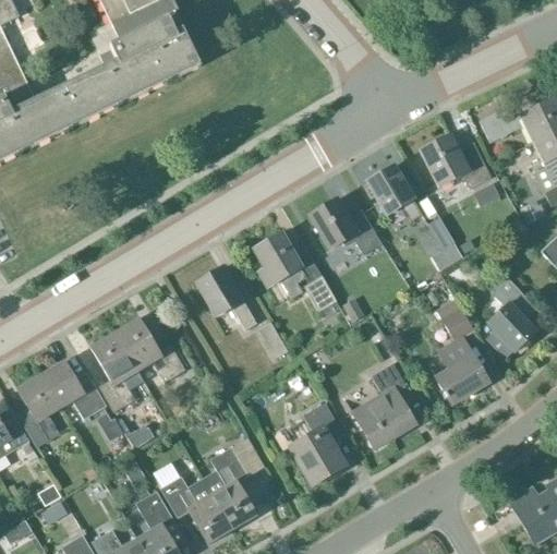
[(0,0),(0,164),(203,67),(183,27),(178,29),(170,15),(177,12),(170,0),(0,0)]
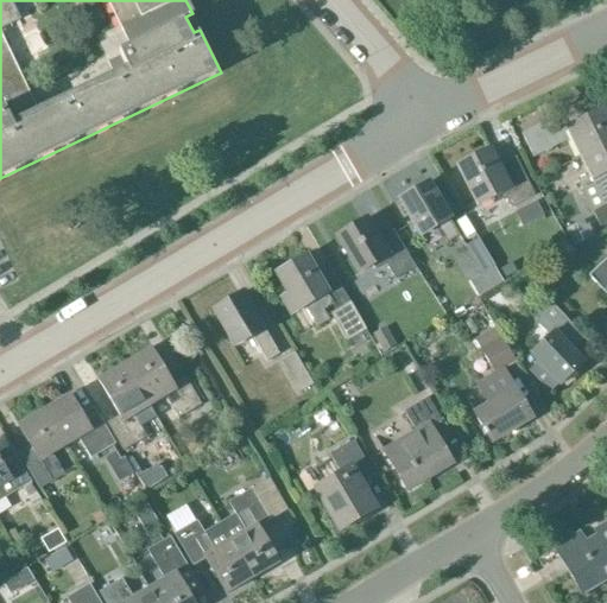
[(606,105),(560,128),(552,115),(523,129),(535,154),(573,135),(582,153),(606,141),(606,105)]
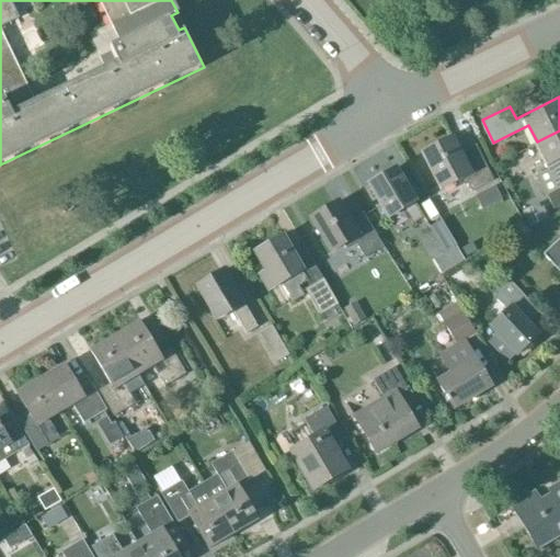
[(559,131),(537,141),(545,158),(535,163),(548,191),(559,185),(559,131)]
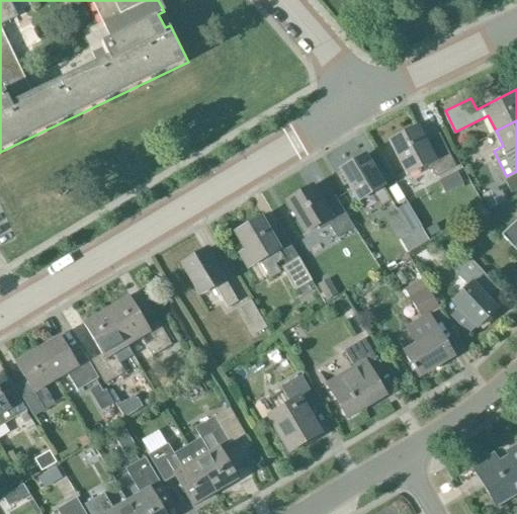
[(418,124),(391,138),(408,171),(428,160),(434,172),(453,163),(441,139),(428,145),(418,124)]
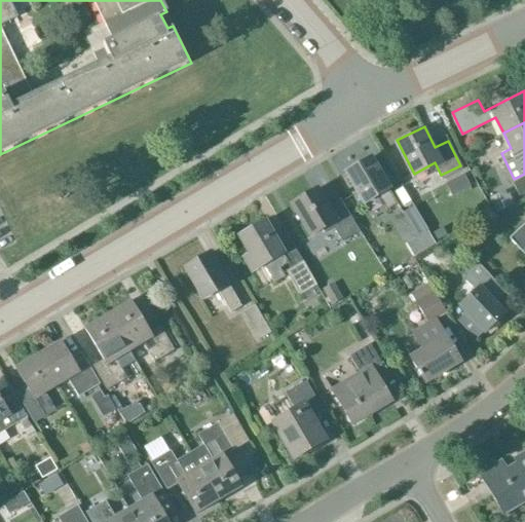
[(372,155),(346,170),(365,201),(379,193),(387,207),(398,201),(389,187),(390,186),(372,155)]
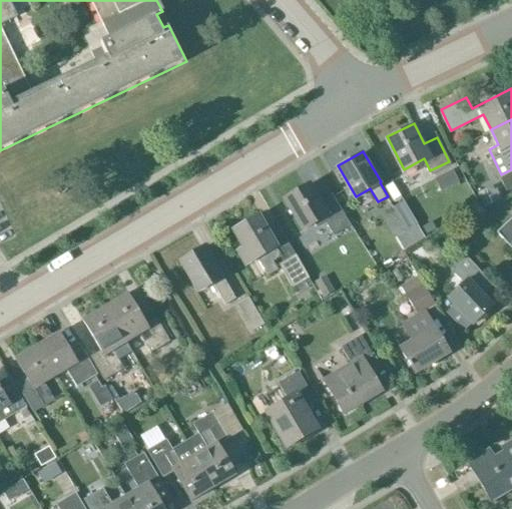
[(456,171),(439,180),(443,190),(461,181),(456,171)]
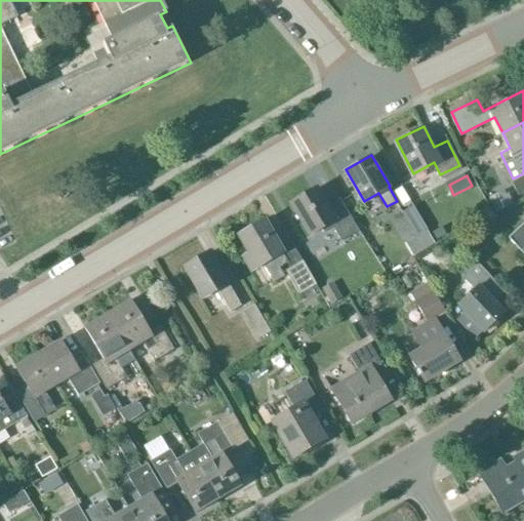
[(318,186),(292,201),(311,232),(322,225),(324,229),(333,224),(341,237),(358,228),(340,198),(329,205),(318,186)]
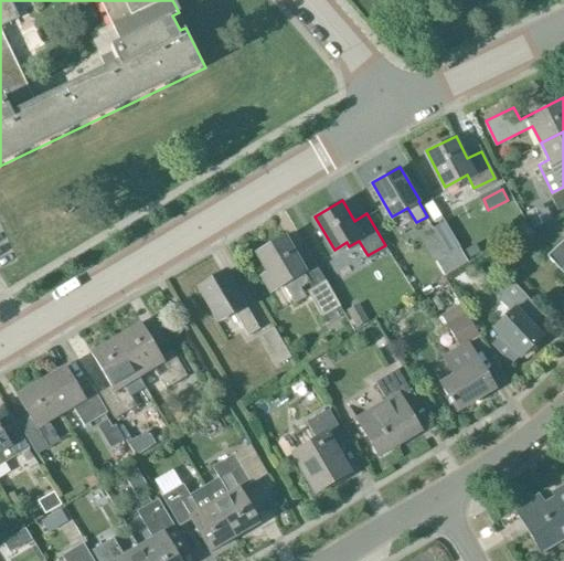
[(535,225),(552,219),(544,201),(528,209),(535,225)]
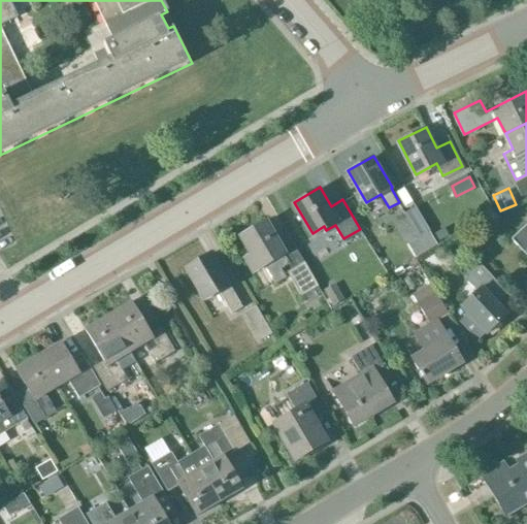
[(417,204),(403,213),(418,236),(431,228),(417,204)]
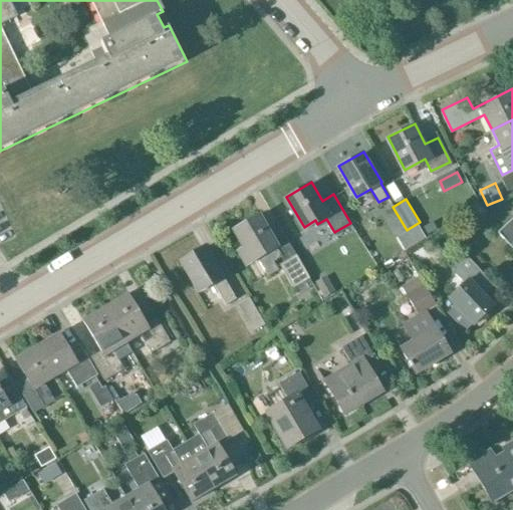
[(260,213),(234,228),(244,245),(238,249),(246,263),(258,256),(269,273),(279,267),(274,258),(281,254),(276,246),(278,245),(260,213)]
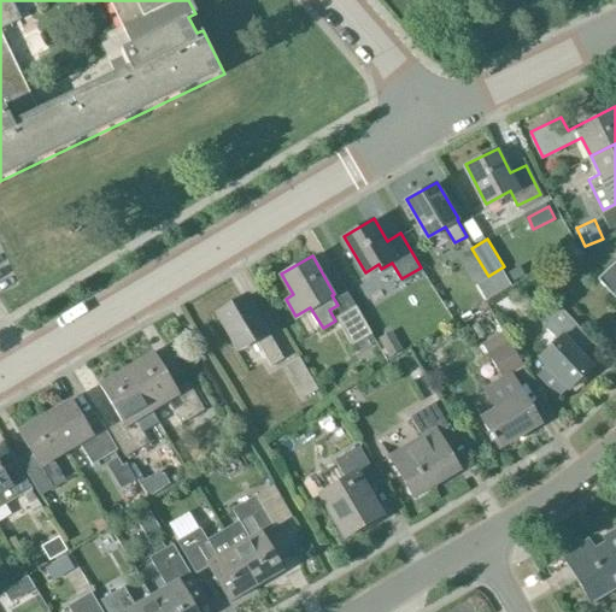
[(615,259),(598,277),(615,296),(615,259)]
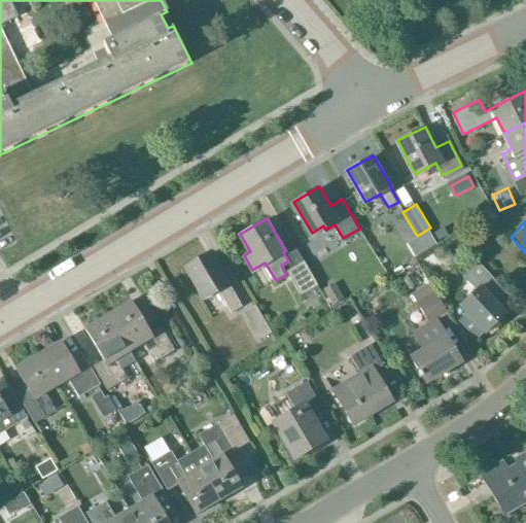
[(212,251),(185,267),(204,298),(219,289),(232,310),(243,304),(212,251)]
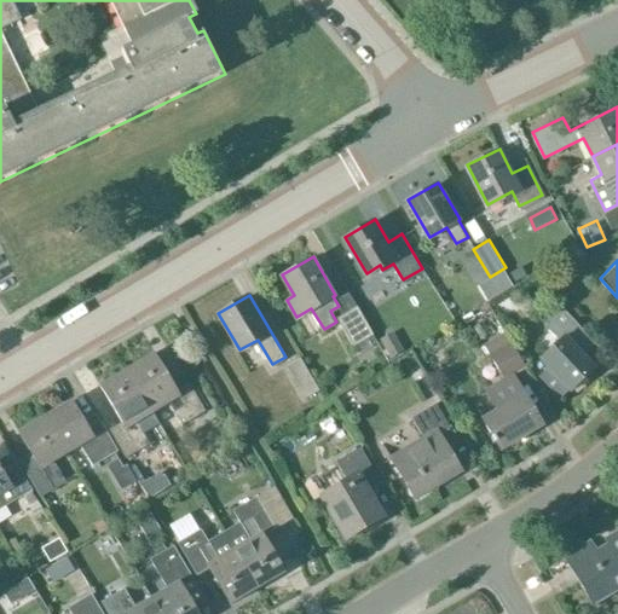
[(354,345),(375,332),(358,303),(338,317),(354,345)]
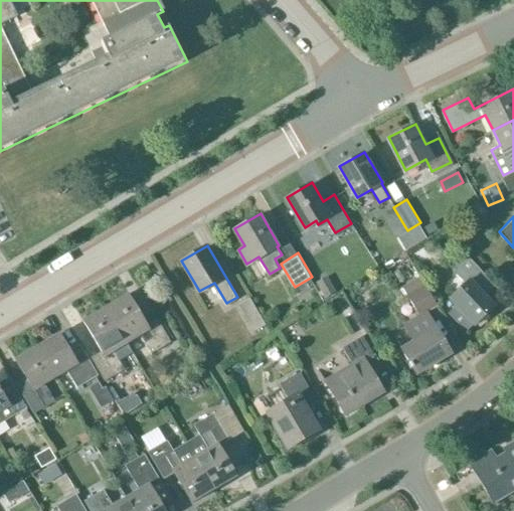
[(451,298),(458,305),(451,312),(467,329),(474,323),(475,324),(496,305),(476,283),(485,275),(468,257),(454,270),(467,283),(451,298)]
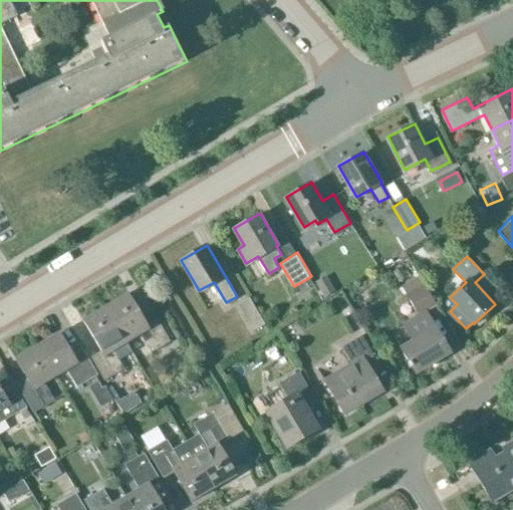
[(327,273),(315,280),(324,296),(336,289),(327,273)]
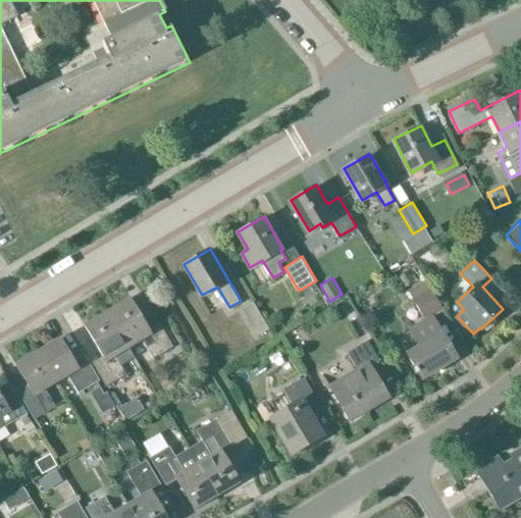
[(419,344),(407,351),(422,377),(458,356),(432,314),(444,307),(426,277),(408,288),(425,317),(409,326),(419,344)]
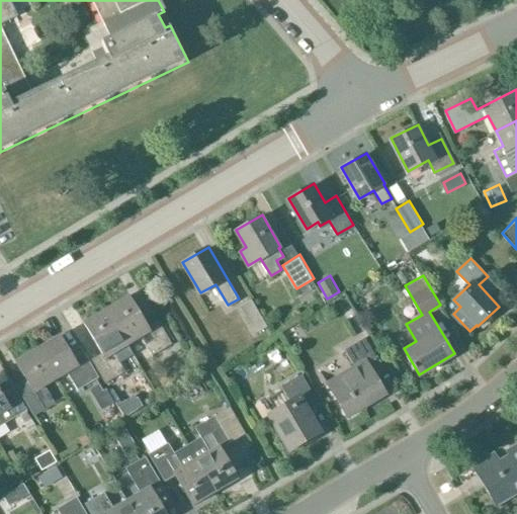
[(128,293),(106,307),(128,343),(141,336),(152,355),(172,343),(157,319),(148,325),(128,293)]
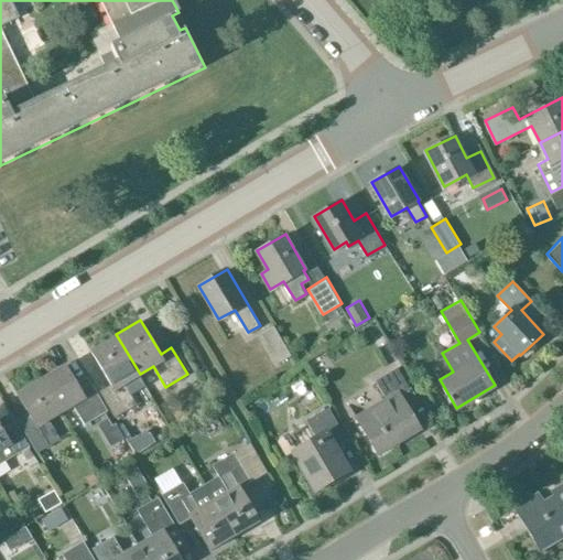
[(292,353),(274,324),(261,331),(280,361),(292,353)]
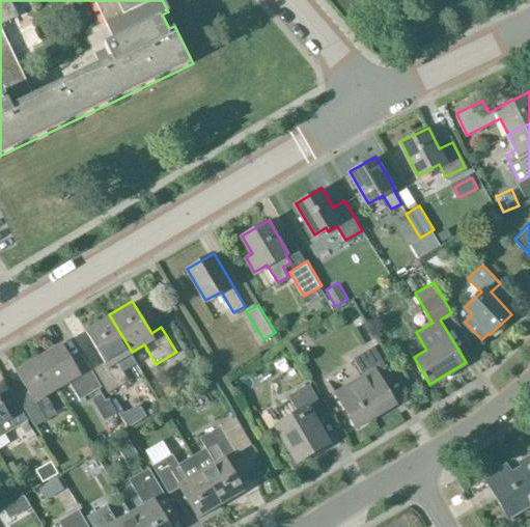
[(116,361),(132,352),(109,314),(86,329),(105,360),(93,367),(108,392),(129,381),(116,361)]
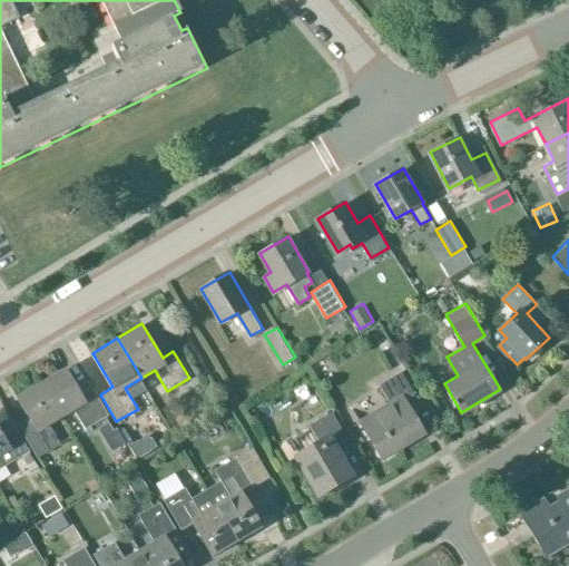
[(67,368),(42,382),(62,416),(74,409),(84,427),(107,413),(94,391),(84,397),(67,368)]
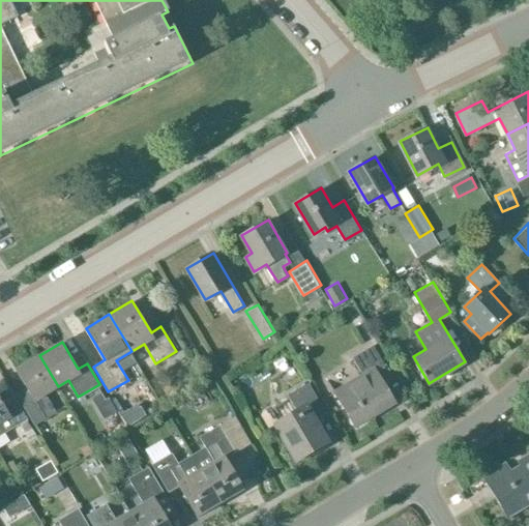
[(335,390),(356,426),(395,403),(379,374),(389,368),(375,343),(352,355),(363,374),(335,390)]
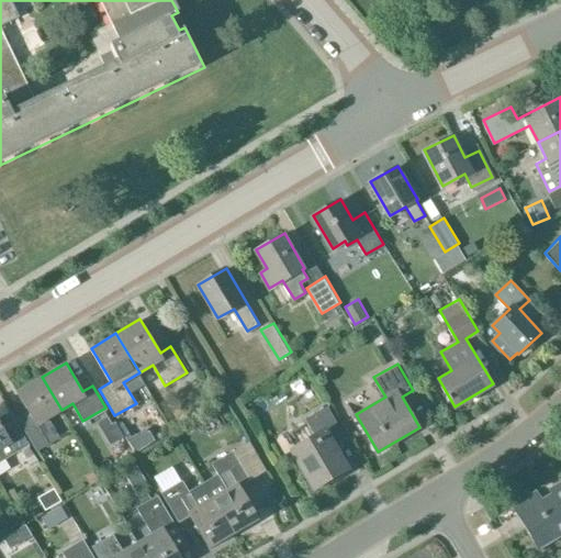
[(42,377),(18,391),(35,420),(23,426),(36,448),(58,435),(48,417),(62,410),(42,377)]
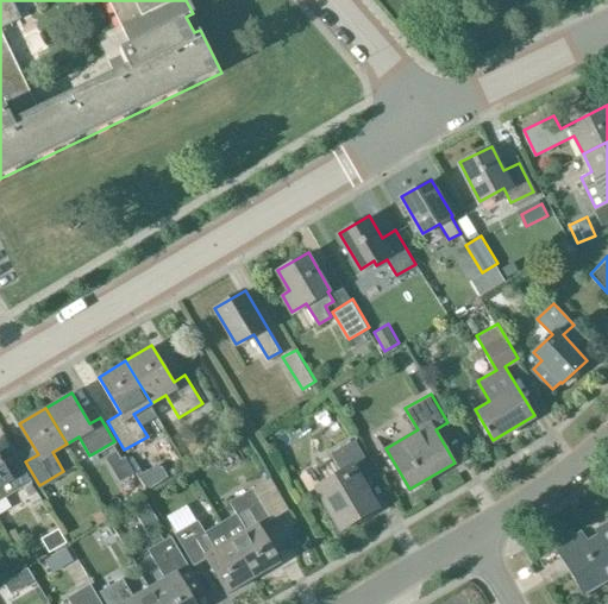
[(342,529),(378,508),(363,480),(376,473),(355,436),(331,451),(342,469),(315,484),(342,529)]
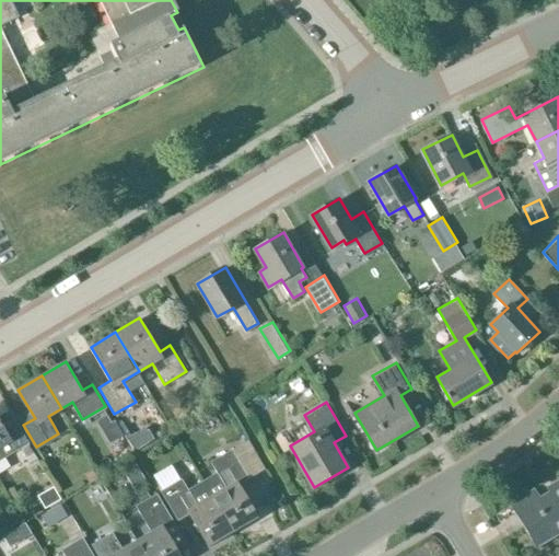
[(0,446),(1,446),(6,454),(30,440),(11,409),(0,415),(0,446)]
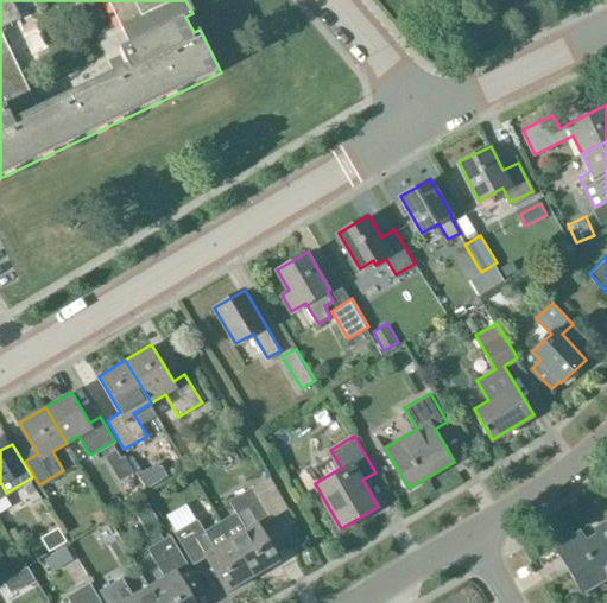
[(118,450),(107,457),(112,464),(122,458),(118,450)]
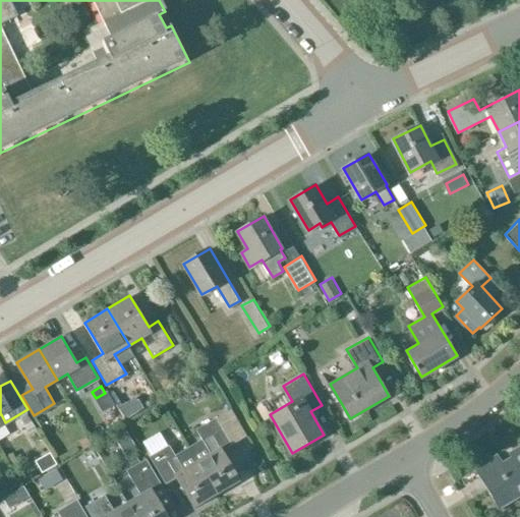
[(218,494),(240,480),(222,450),(243,438),(228,410),(196,428),(212,454),(198,462),(218,494)]
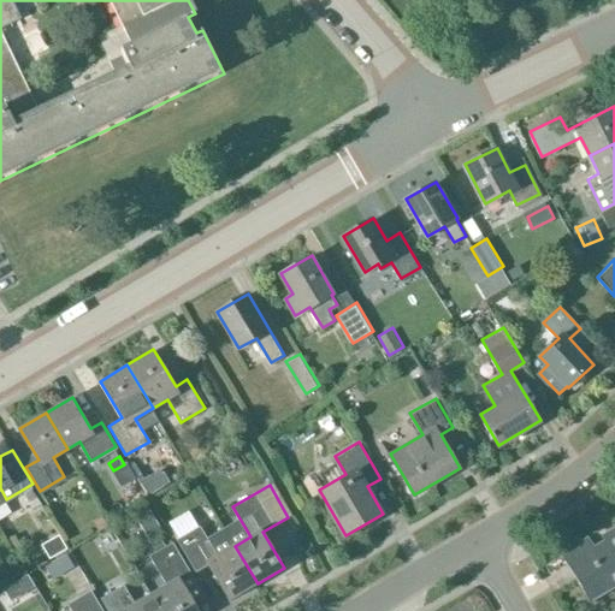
[(235,546),(224,527),(208,537),(202,526),(179,539),(197,570),(210,564),(231,599),(258,583),(235,546)]
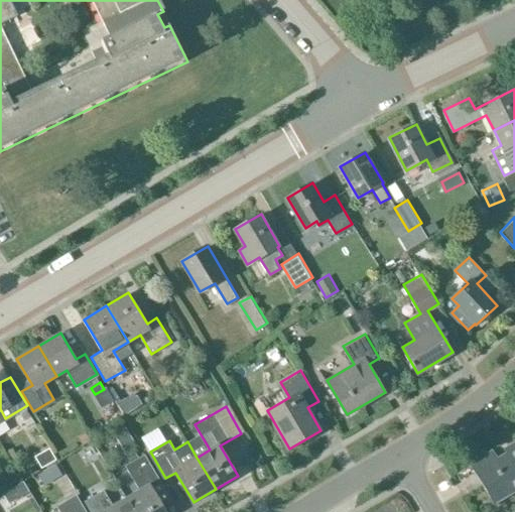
[(472,463),(494,501),(514,489),(514,442),(507,448),(509,452),(499,458),(494,450),(472,463)]
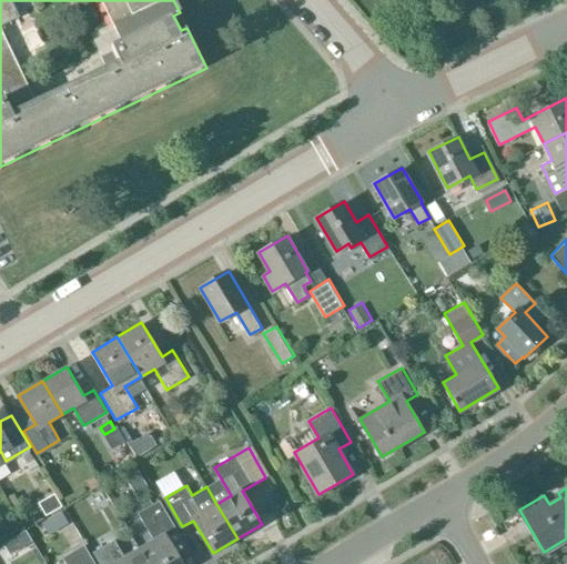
[(141,549),(149,563),(182,563),(165,535),(176,529),(160,501),(139,513),(154,541),(141,549)]
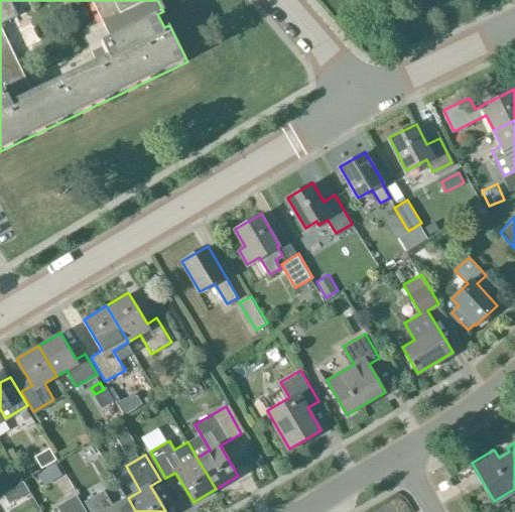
[(56,463),(48,467),(55,478),(63,474),(56,463)]
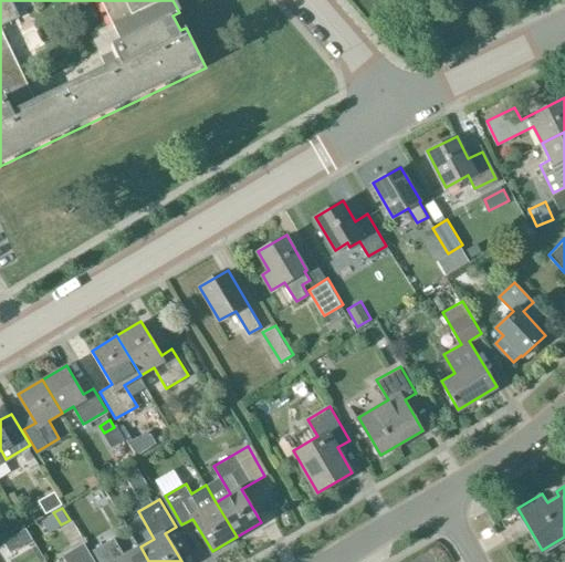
[(114,538),(94,550),(101,561),(148,561),(140,547),(125,555),(114,538)]
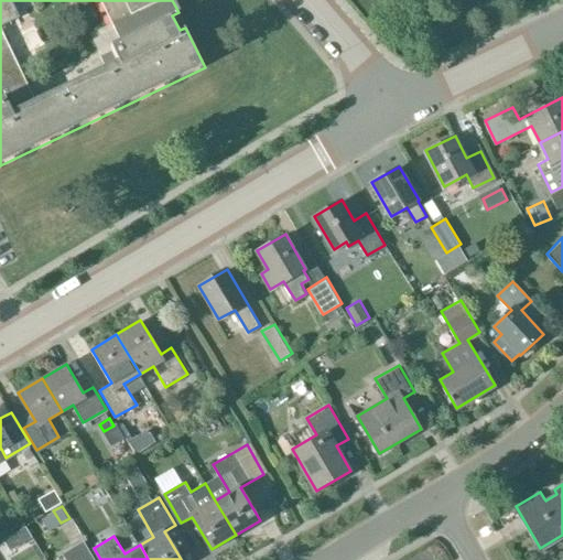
[(66,559),(96,559),(85,540),(63,553),(66,559)]
